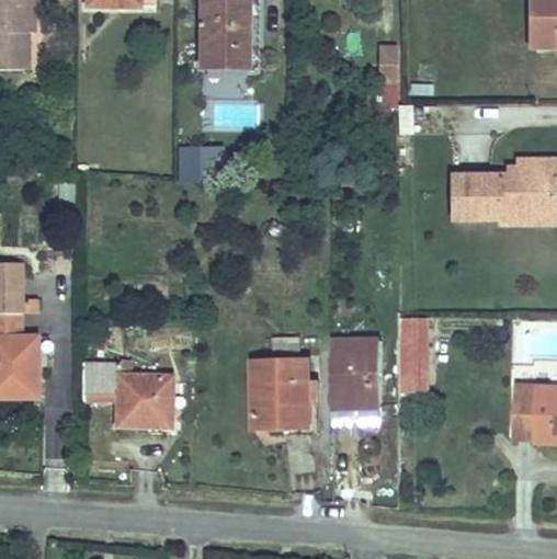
[(0,0),(0,67),(26,68),(25,33),(35,33),(34,0),(0,0)]
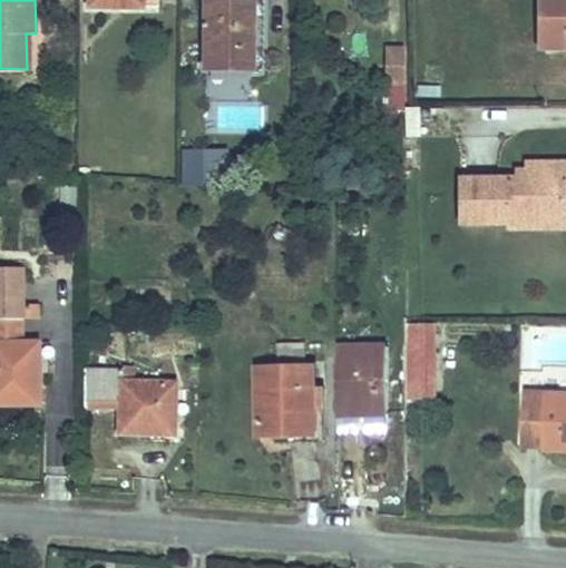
[(208,0),(210,61),(264,61),(263,0),(208,0)]
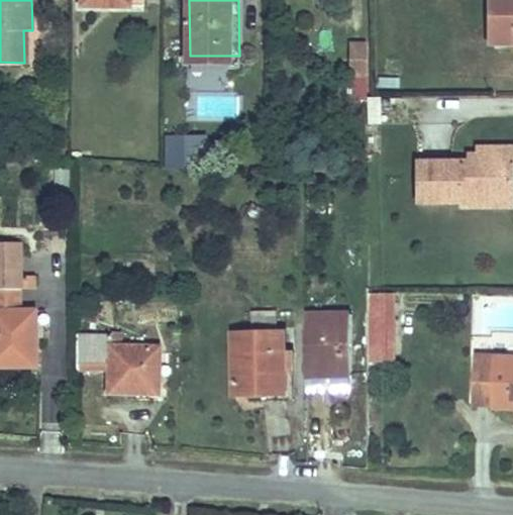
[(487,0),(490,44),(512,42),(512,0),(487,0)]
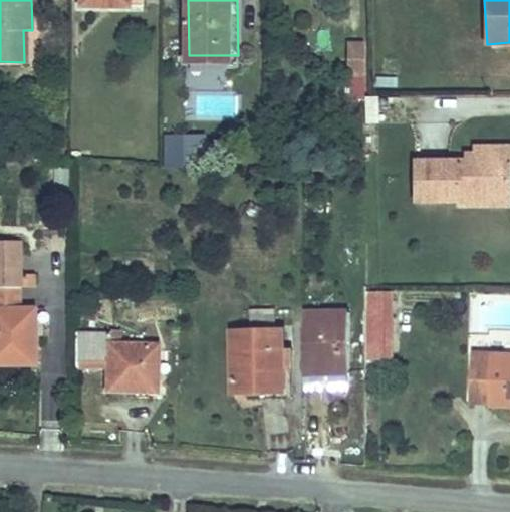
[(363,64),(362,34),(346,34),(347,63),(363,64)]
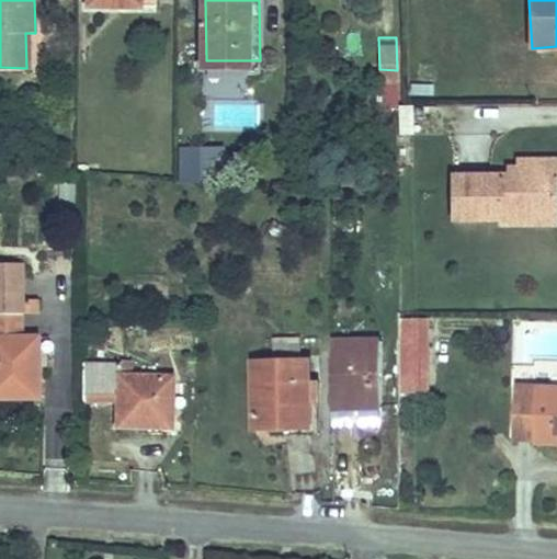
[(174,145),(173,182),(218,183),(219,147),(174,145)]
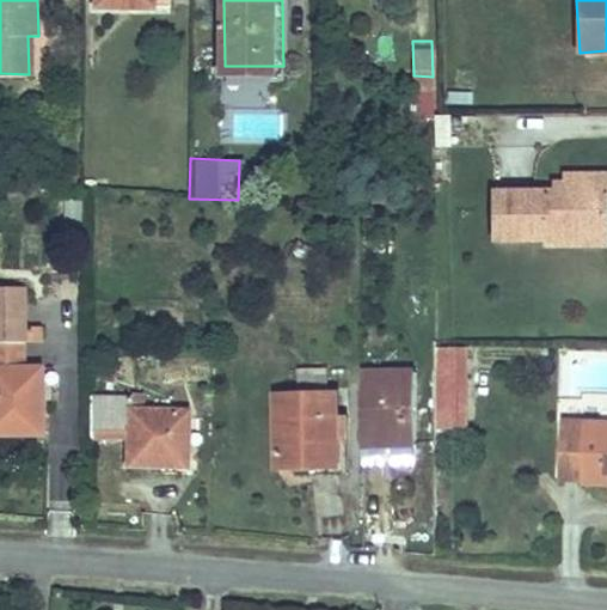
[(492,236),(543,235),(543,226),(602,225),(601,189),(606,188),(606,169),(562,170),(562,185),(491,187),(492,236)]
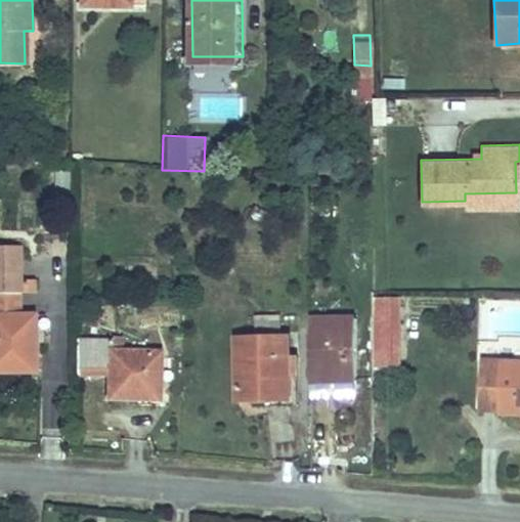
[(52,170),(53,188),(69,187),(67,169),(52,170)]
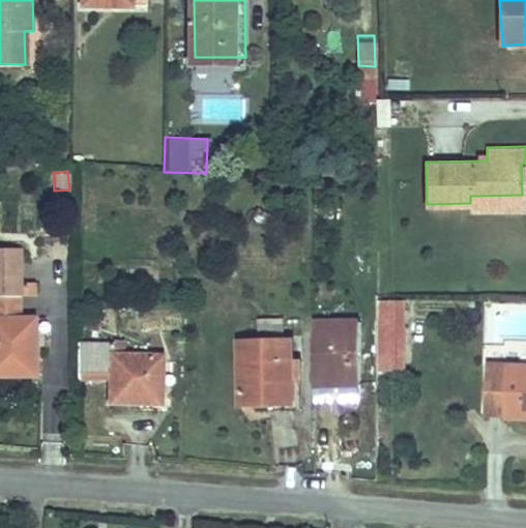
[(470,196),(470,203),(470,207),(521,206),(522,195),(470,196)]
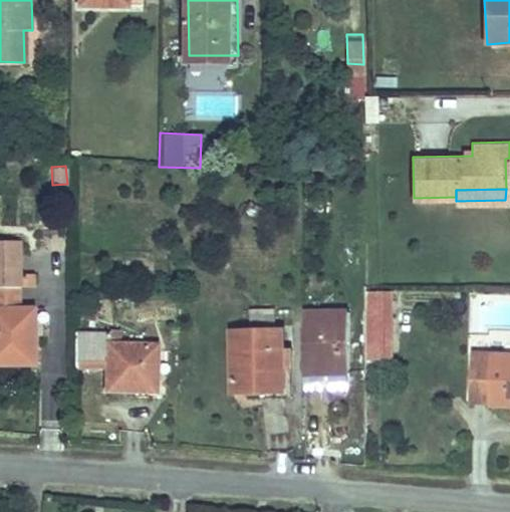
[(26,325),(25,314),(22,314),(20,288),(0,289),(0,367),(36,368),(36,344),(30,343),(30,326),(26,325)]
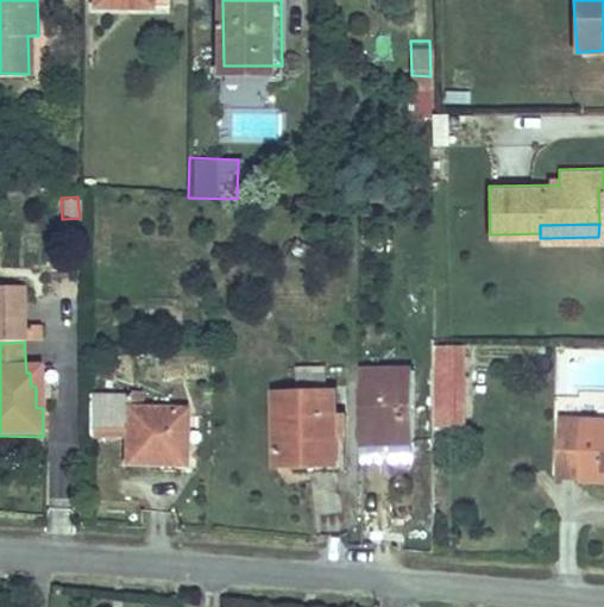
[(452,345),(432,345),(432,418),(452,419),(452,345)]
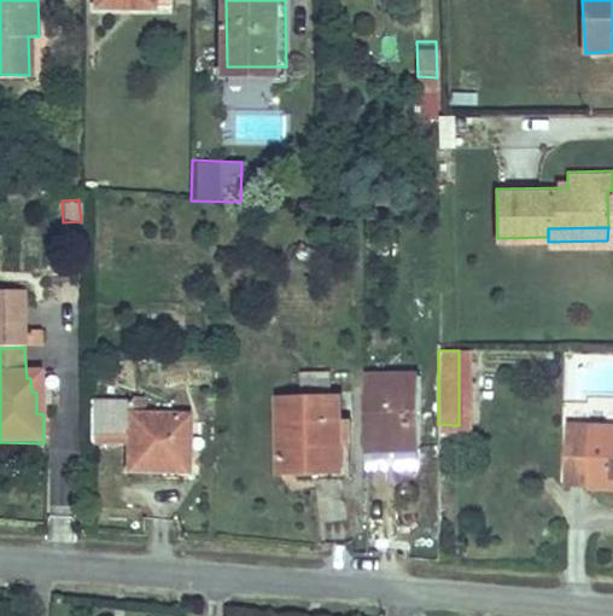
[(612,350),(573,350),(572,391),(612,393),(612,350)]
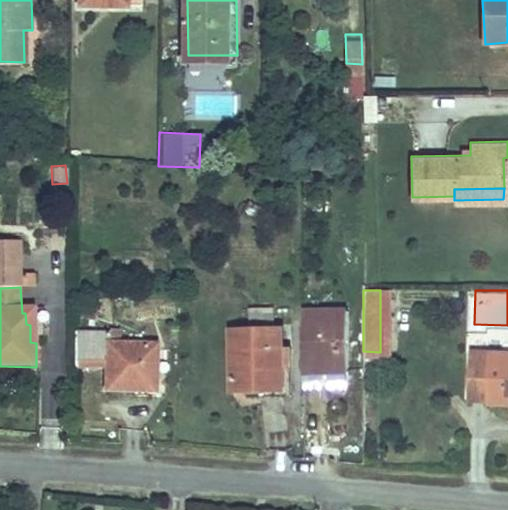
[(348,312),(303,313),(305,383),(347,384),(349,384),(348,312)]
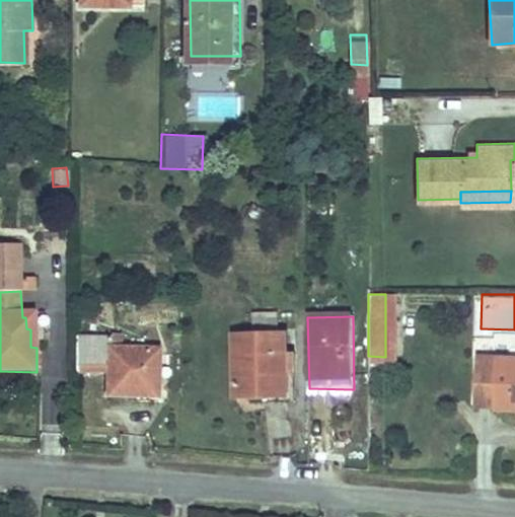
[(286,337),(234,341),(236,399),(258,399),(258,391),(289,390),(286,337)]
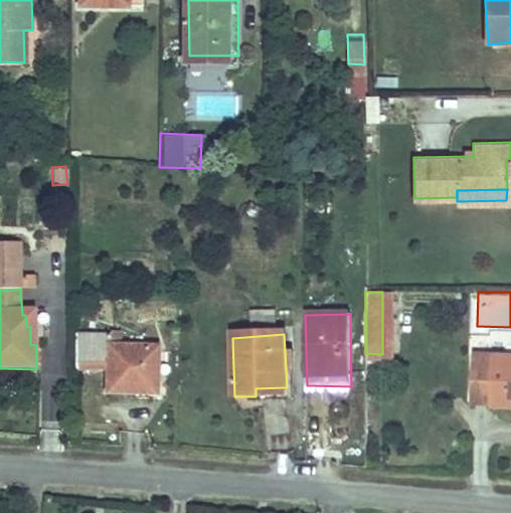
[(74,335),(74,362),(108,363),(108,395),(159,394),(158,348),(112,348),(111,336),(74,335)]
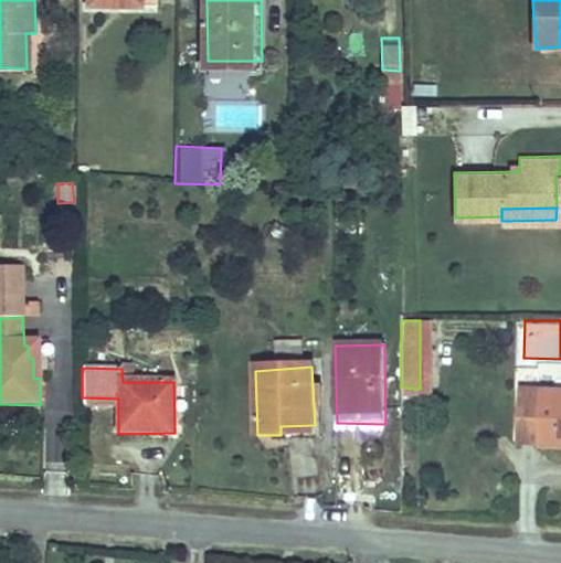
[(560,388),(517,388),(518,439),(535,439),(536,448),(560,447),(560,388)]
